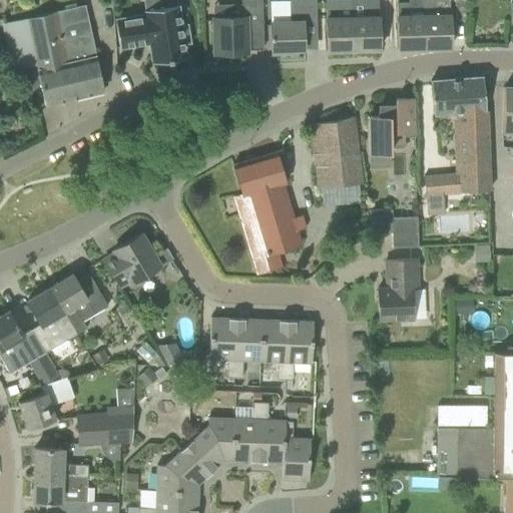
[(263,28),(262,0),(240,0),(241,17),(213,18),(214,54),(218,54),(220,56),(229,56),(231,53),(247,53),(246,29),(263,28)]
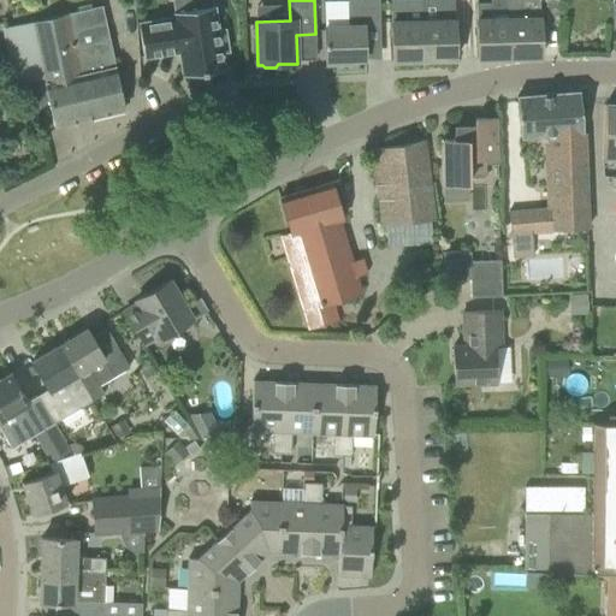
[(348,59),(365,59),(365,27),(379,27),(378,0),(347,0),(348,27),(325,27),(325,63),(348,63),(348,59)]
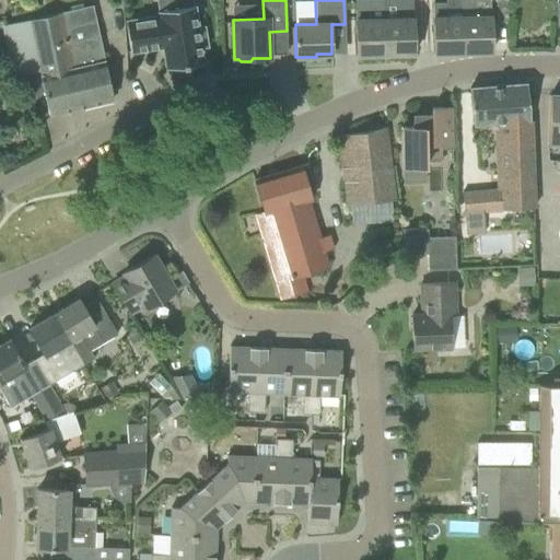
[(354,0),(357,56),(385,55),(384,19),(383,0),(354,0)]
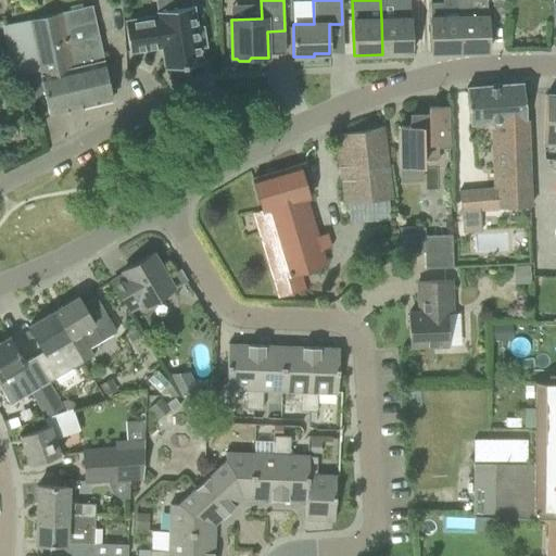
[(442,0),(443,2),(431,3),(431,53),(459,52),(458,17),(457,0),(442,0)]
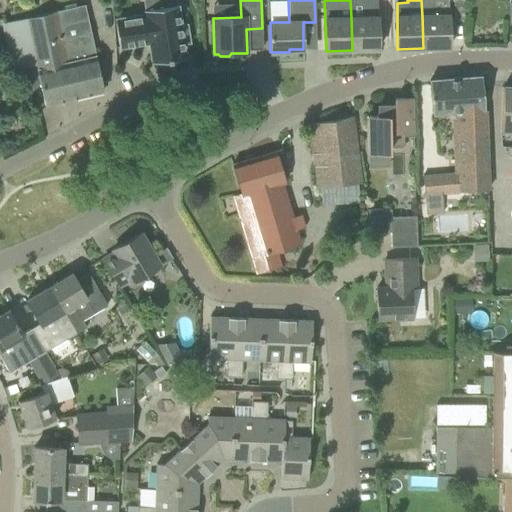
[(423,48),(449,48),(448,2),(435,2),(436,15),(422,16),(423,48)]
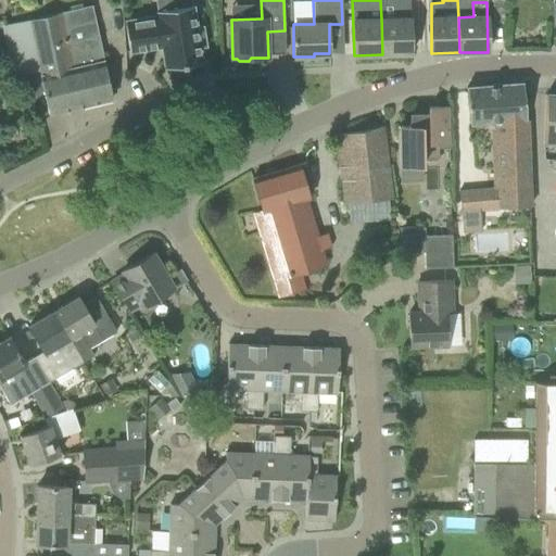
[(382,54),(411,53),(409,3),(395,4),(396,19),(381,19),(382,54)]
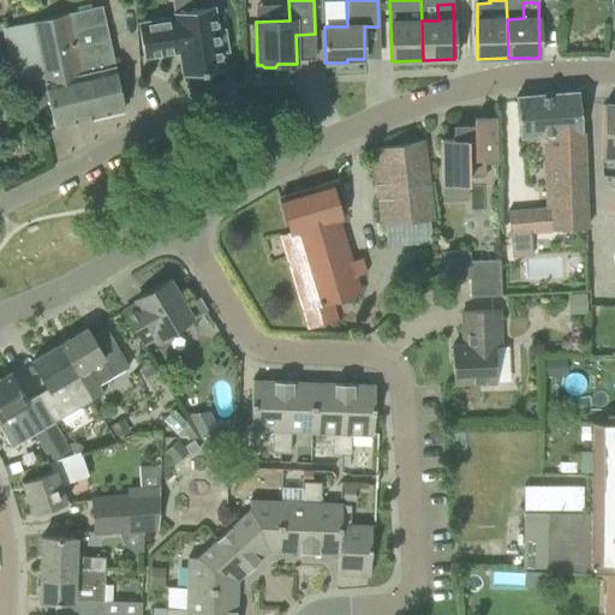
[(95,7),(33,22),(1,28),(11,73),(22,82),(31,79),(39,108),(49,106),(54,126),(125,109),(115,67),(102,6),(95,7)]
